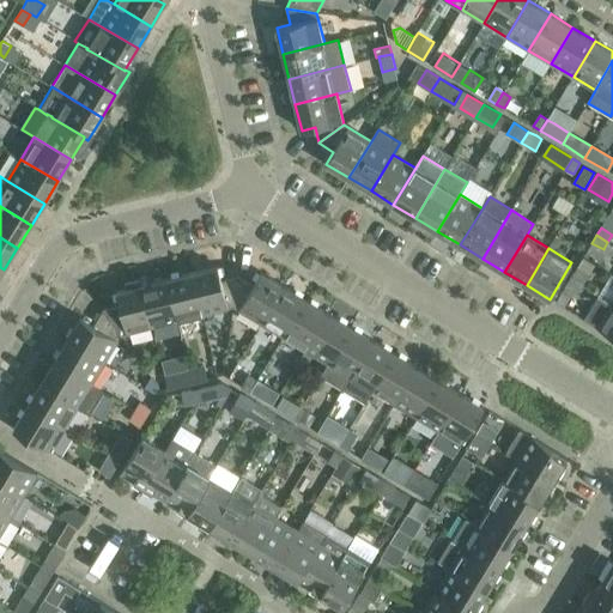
[(588,275),(586,274),(593,263),(583,258),(570,279),(581,286),(588,275)]
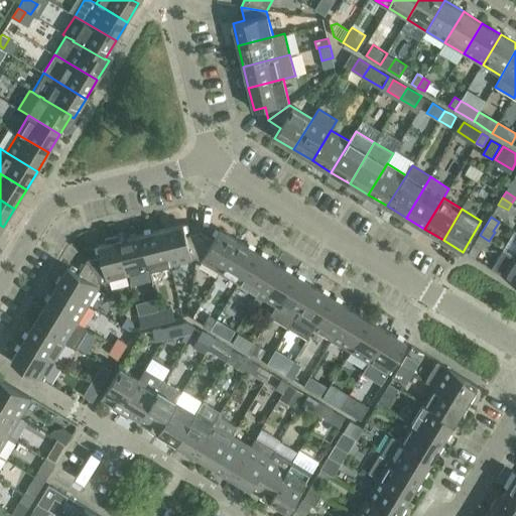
[(201,233),(186,236),(183,224),(161,230),(170,265),(197,258),(201,233)]
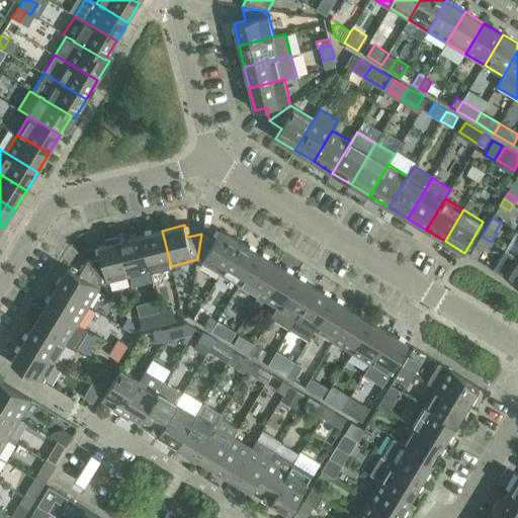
[(171,266),(162,231),(142,236),(150,271),(171,266)]
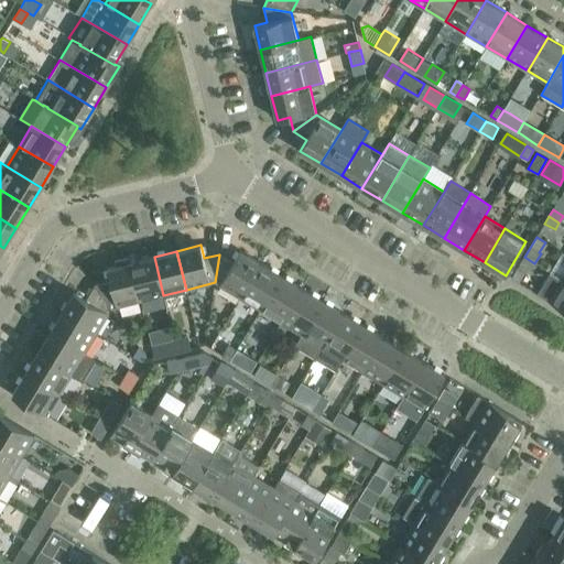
[(240,251),(234,262),(219,255),(215,282),(240,297),(261,263),(240,251)]
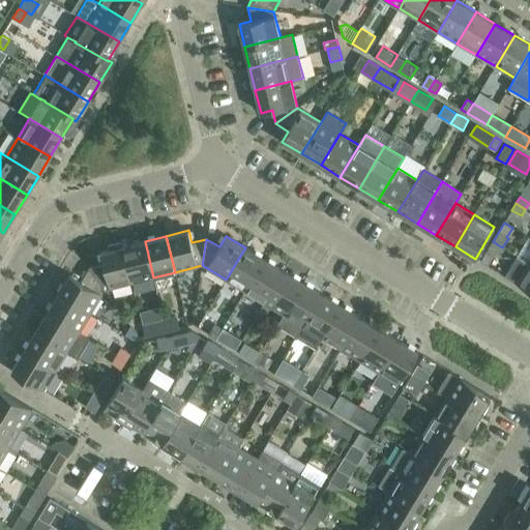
[(153,277),(145,241),(123,246),(131,283),(153,277)]
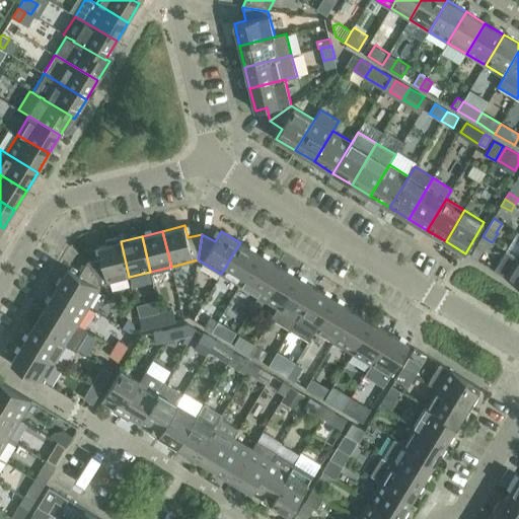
[(486,247),(488,248),(492,242),(483,236),(470,256),(477,261),(486,247)]
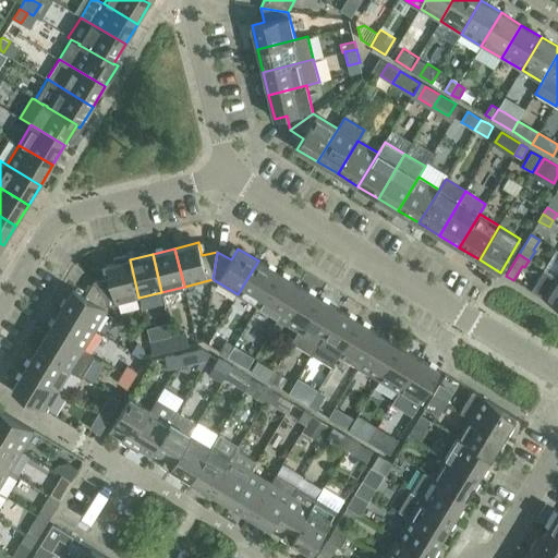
[(106,265),(109,278),(94,280),(110,304),(138,298),(130,259),(106,265)]
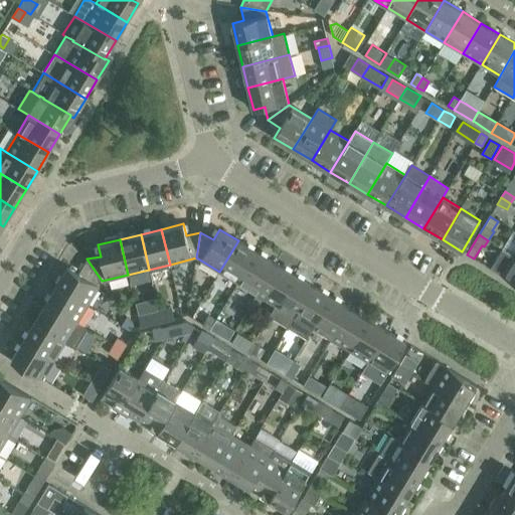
[(238,240),(219,272),(238,283),(256,251),(238,240)]
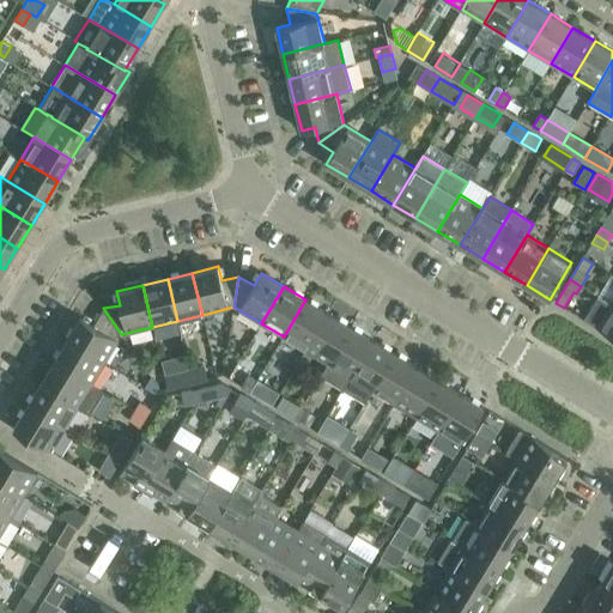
[(584,320),(612,337),(612,305),(611,304),(598,297),(584,320)]
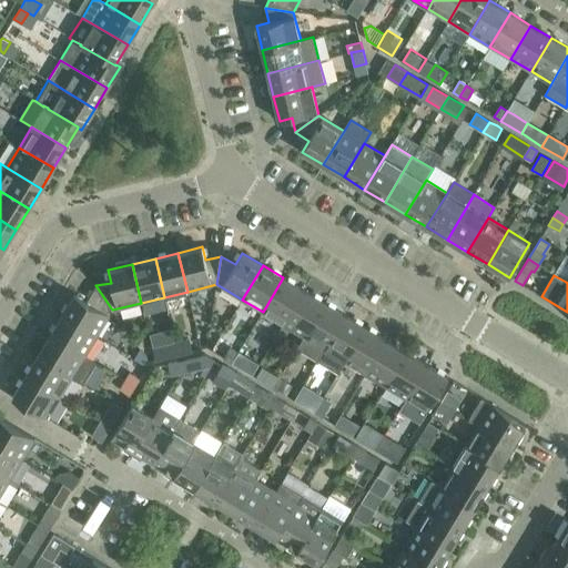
[(283,277),(263,312),(283,325),(304,291),(283,277)]
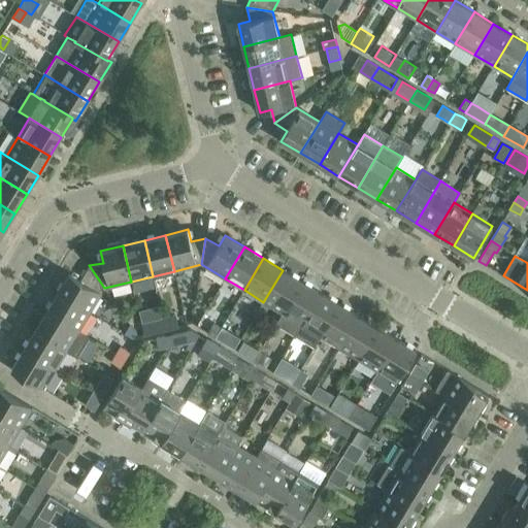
[(89,265),(80,279),(70,273),(58,293),(90,311),(104,288),(89,265)]
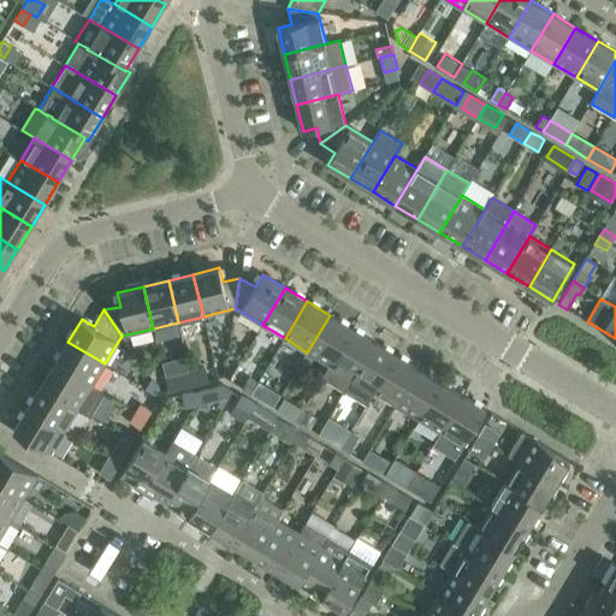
[(330,315),(307,353),(330,366),(351,329),(330,315)]
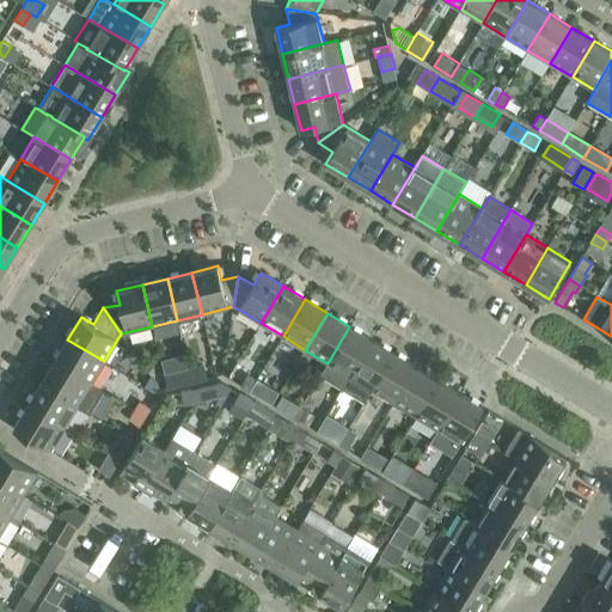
[(349,326),(328,363),(319,375),(342,389),(372,340),(349,326)]
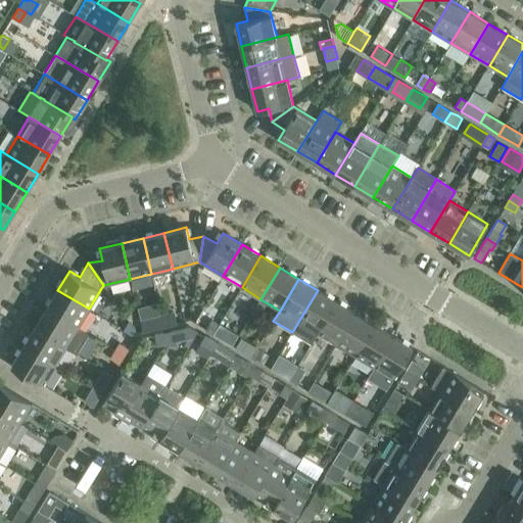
[(89,308),(57,290),(46,308),(78,328),(89,308)]
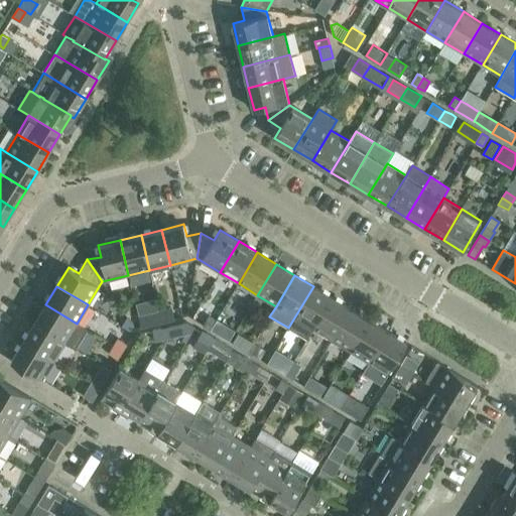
[(313,286),(288,328),(306,339),(313,329),(332,297),(313,286)]
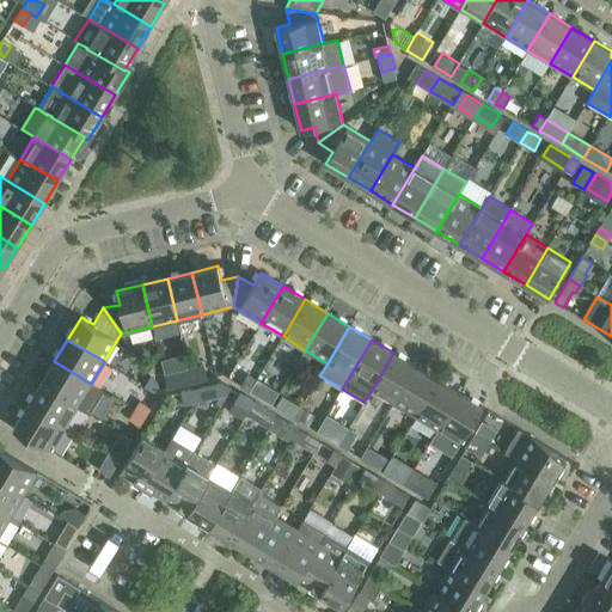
[(393,353),(372,390),(393,403),(416,366),(393,353)]
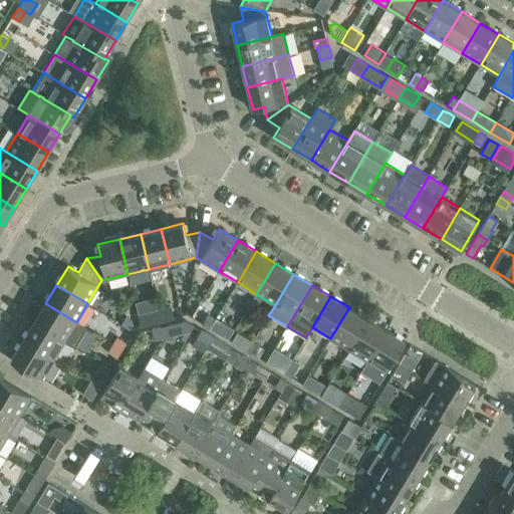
[(34,322),(65,341),(75,347),(86,328),(76,322),(45,303),(34,322)]
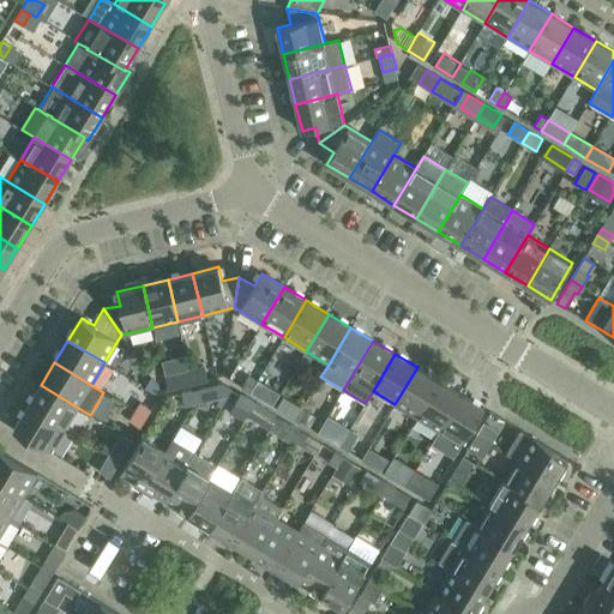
[(417,367),(395,404),(417,417),(439,380),(417,367)]
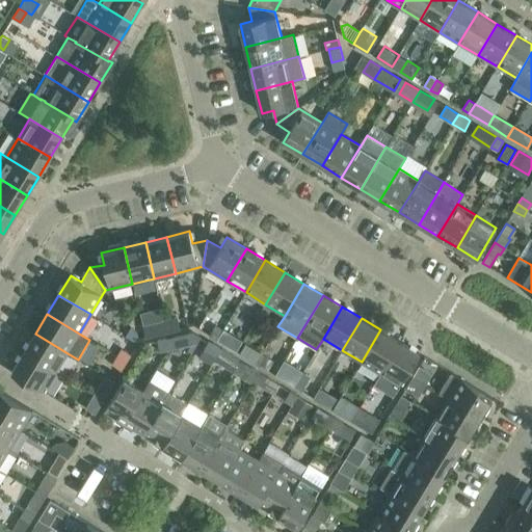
[(176,329),(174,319),(164,321),(167,331),(176,329)]
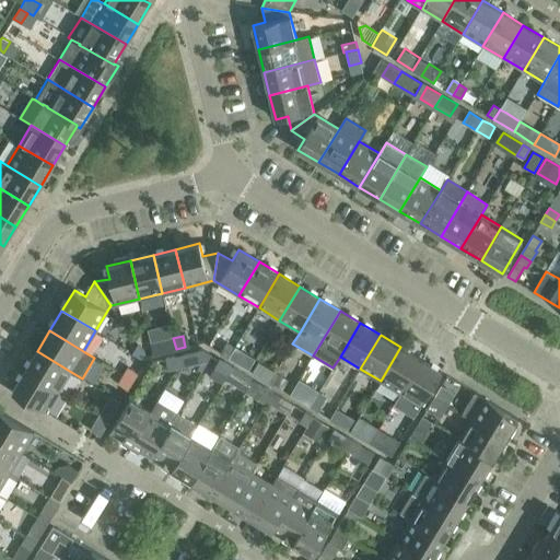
[(152,343),(155,354),(176,349),(173,338),(152,343)]
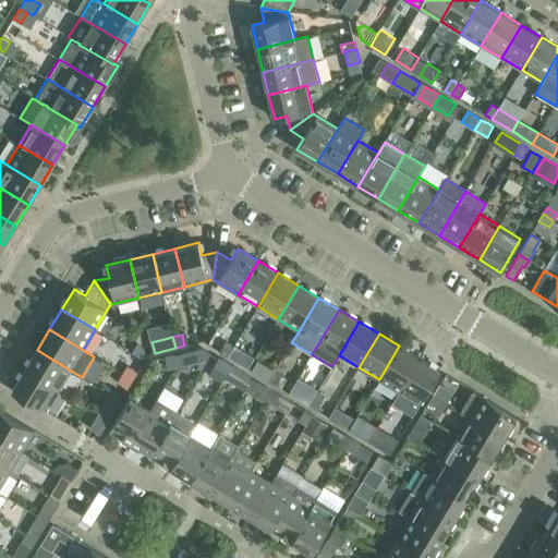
[(226,342),(219,352),(228,356),(233,347),(226,342)]
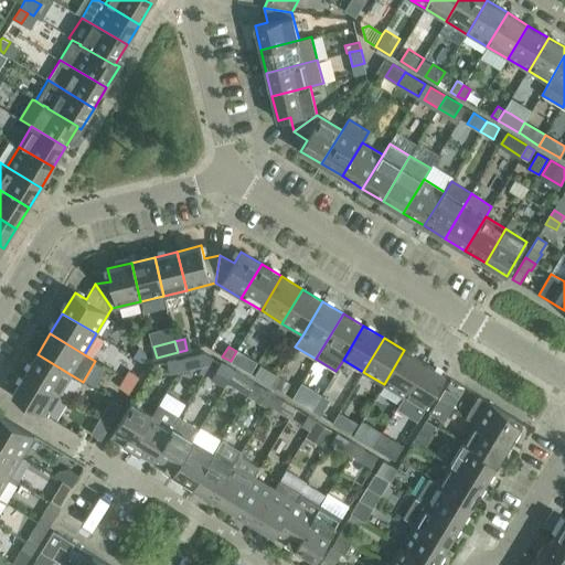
[(236,351),(231,361),(237,365),(244,354),(237,350),(236,351)]
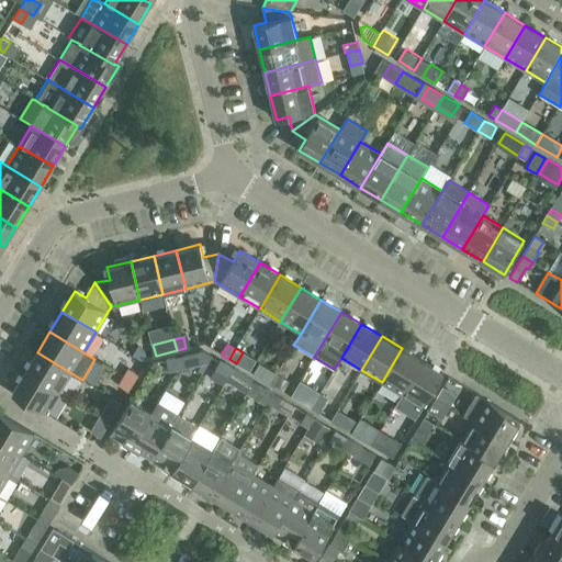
[(402,348),(382,382),(402,395),(423,361),(402,348)]
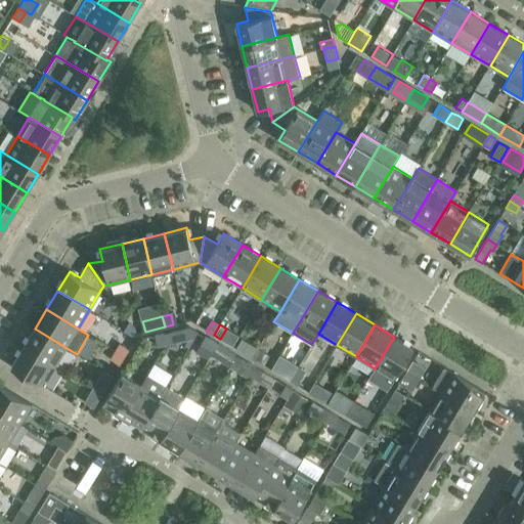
[(189,328),(172,332),(175,342),(175,343),(179,342),(193,339),(194,339),(199,333),(197,332),(189,328)]
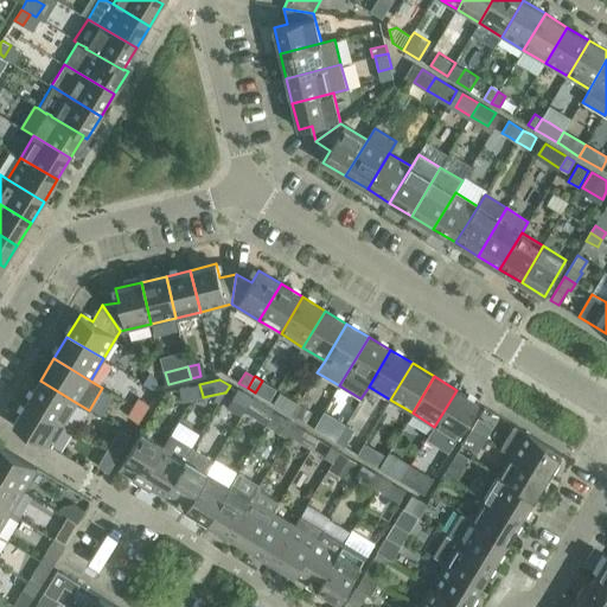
[(77,403),(40,381),(27,402),(64,425),(77,403)]
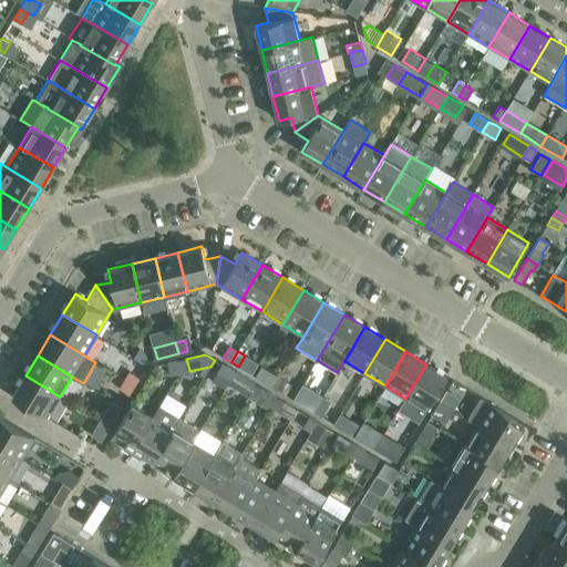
[(167,363),(171,374),(179,372),(177,361),(167,363)]
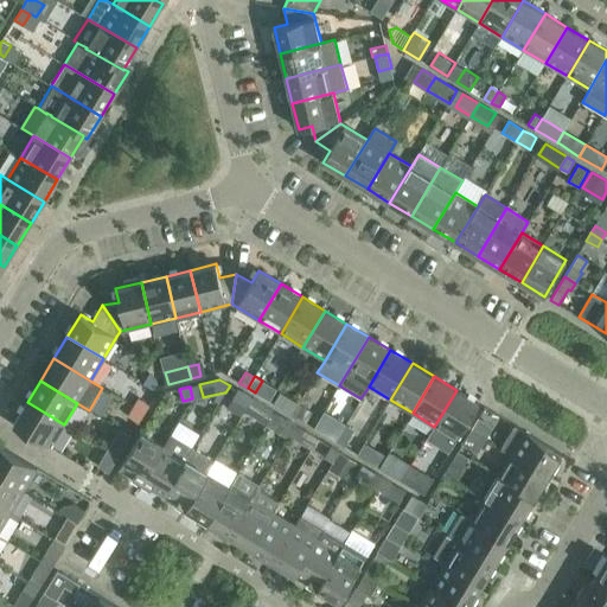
[(235,388),(225,404),(242,415),(244,411),(253,398),(235,388)]
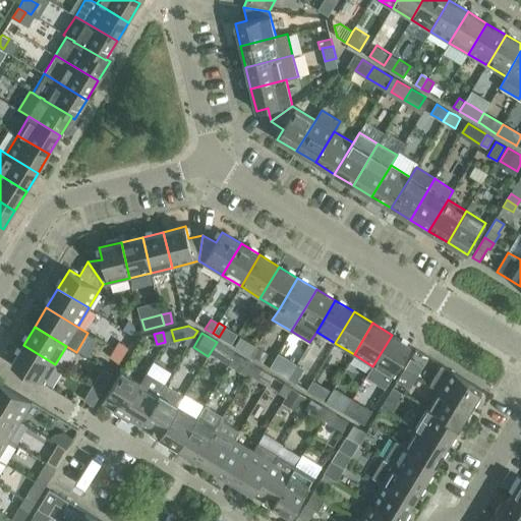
[(392,378),(411,346),(392,335),(372,366),(392,378)]
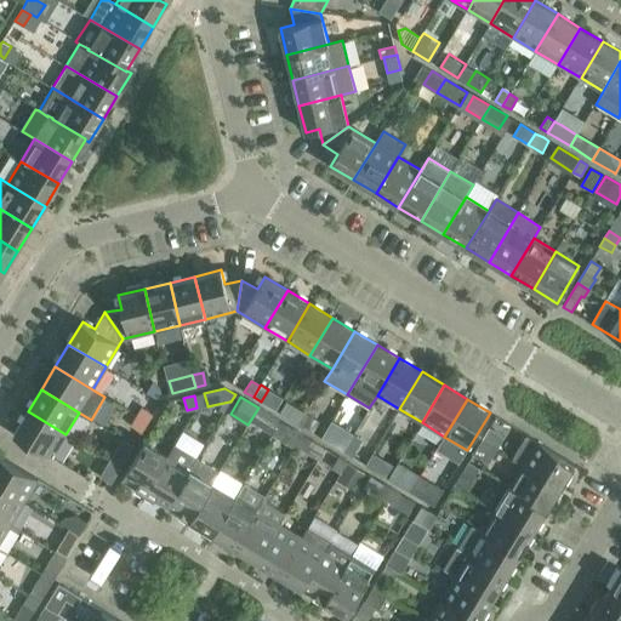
[(286,403),(280,414),(298,425),(305,412),(286,403)]
